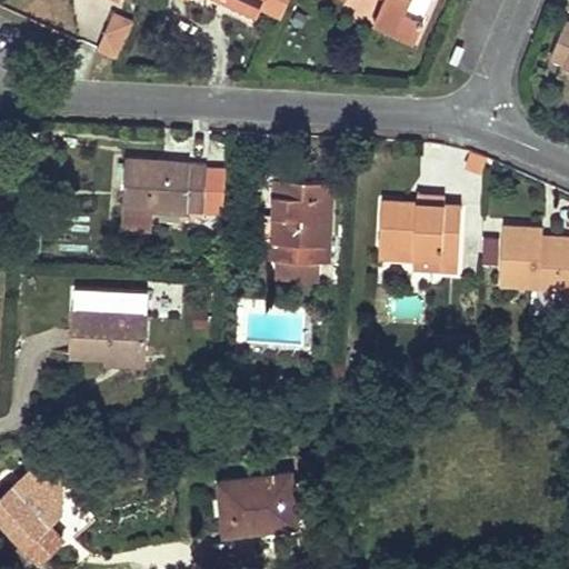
[(265,1),(285,10),(289,0),(219,0),(258,17),(261,8),(265,1)]
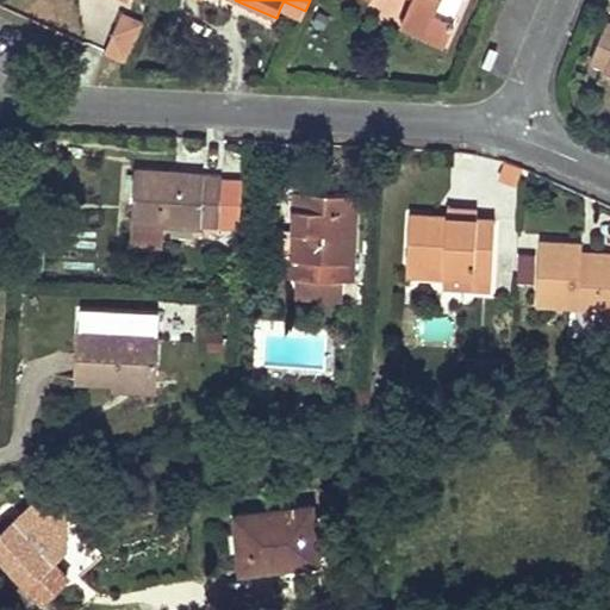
[(342,0),(366,10),(369,0),(342,0)]
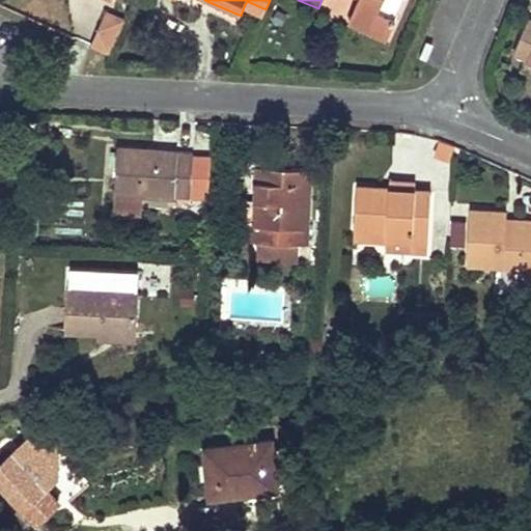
[(345,0),(356,4),(348,20),(388,37),(404,0),(345,0)]
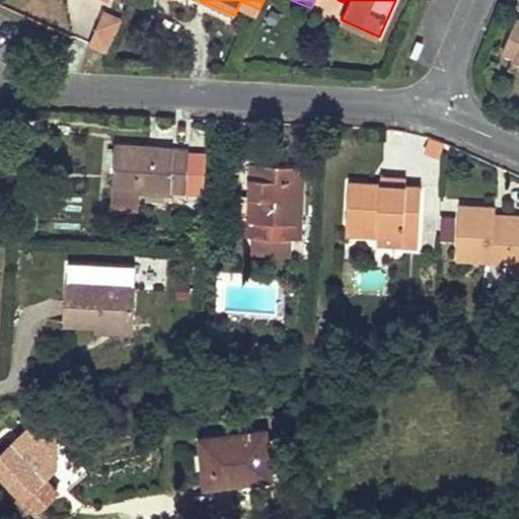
[(257,15),(260,9),(241,1),(238,7),(257,15)]
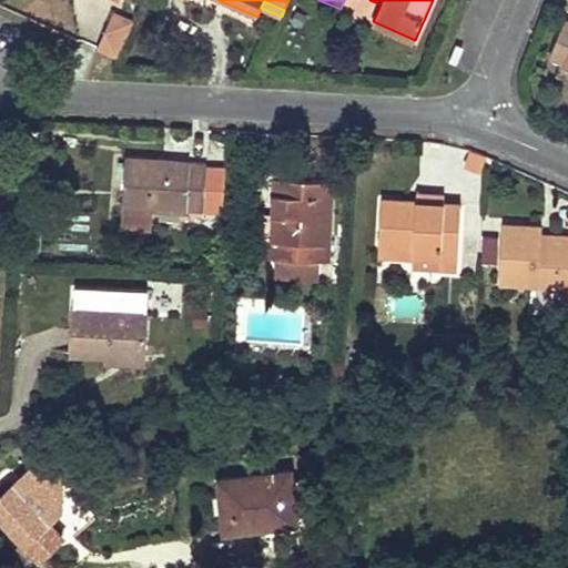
[(113,11),(97,48),(118,58),(134,20),(113,11)]
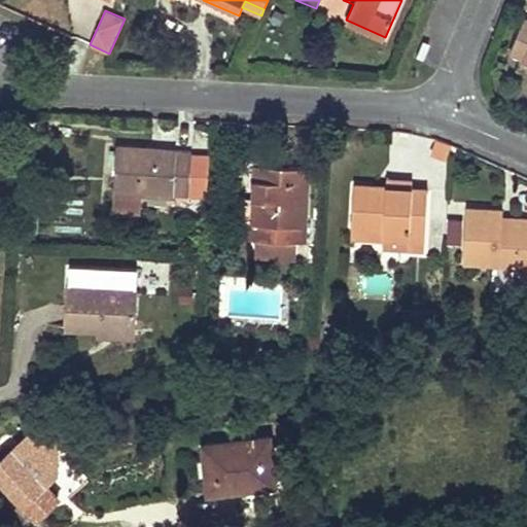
[(526,19),(525,18),(512,51),(525,57),(523,61),(526,62),(526,19)]
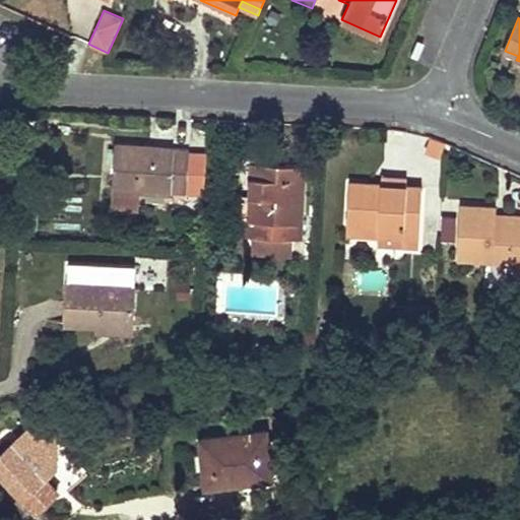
[(17,111),(1,110),(1,121),(16,122),(17,111)]
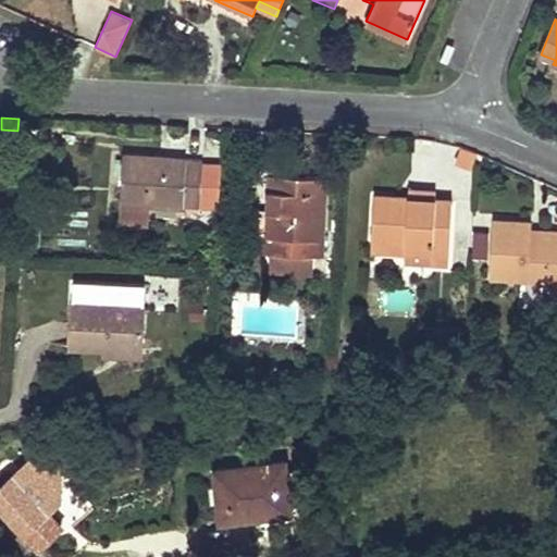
[(471,169),(478,153),(461,147),(455,162),(471,169)]
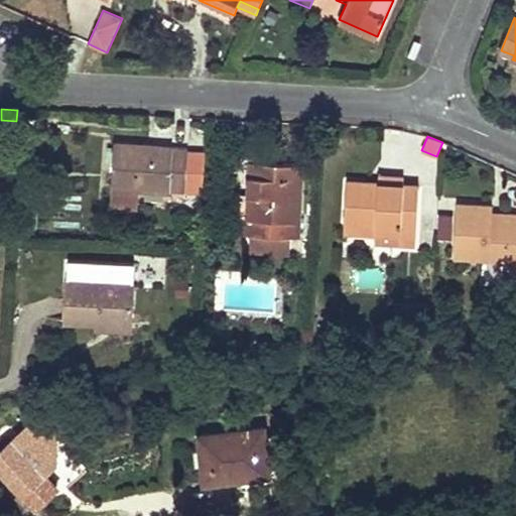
[(112,186),(136,188),(185,191),(188,148),(115,143),(112,186)]
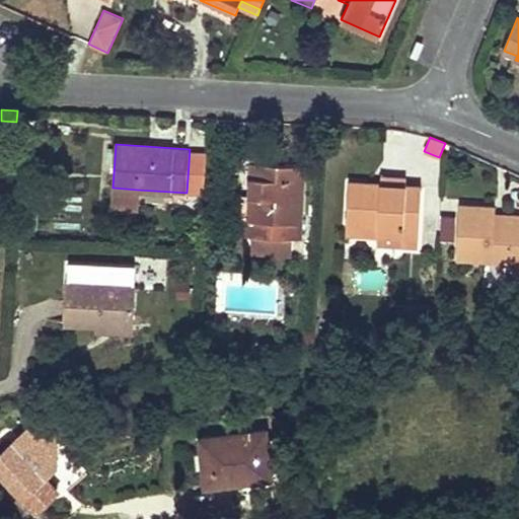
[(254,219),(245,219),(244,236),(251,236),(292,238),(300,238),(304,165),(253,162),(252,195),(251,197),(255,197),(254,219)]
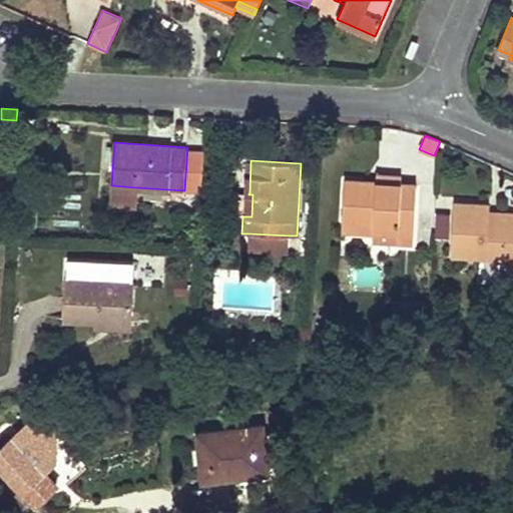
[(377,174),(376,182),(401,183),(402,176),(377,174)]
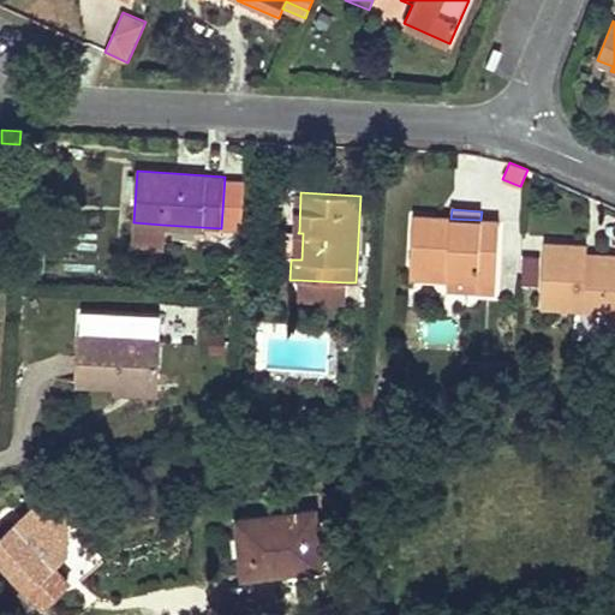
[(481,220),(451,219),(413,216),(411,266),(448,268),(447,276),(447,288),(477,291),(477,279),(495,279),(499,221),(481,220)]
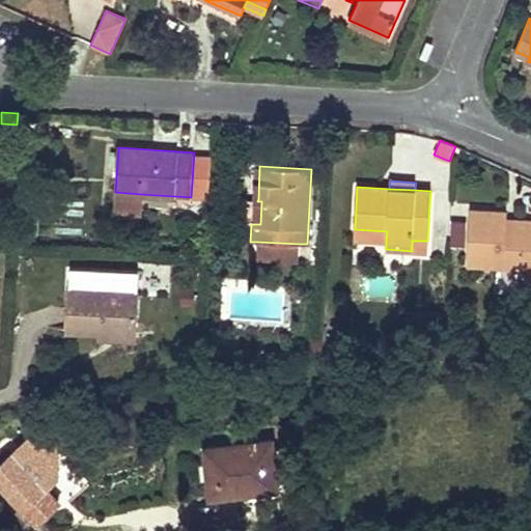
[(139,215),(140,194),(115,192),(114,213),(139,215)]
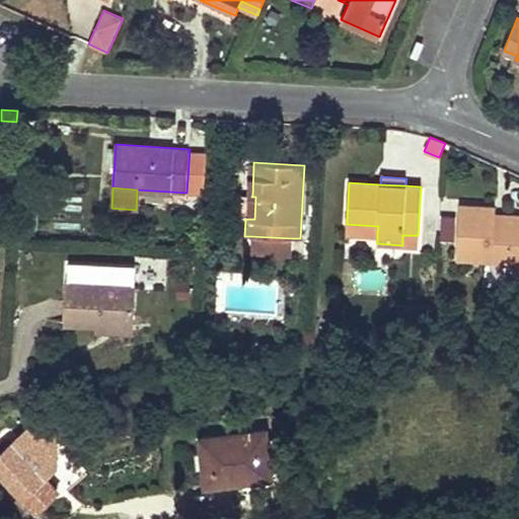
[(239,218),(245,219),(254,219),(255,197),(251,197),(252,195),(241,194),(237,199),(236,214),(239,218)]
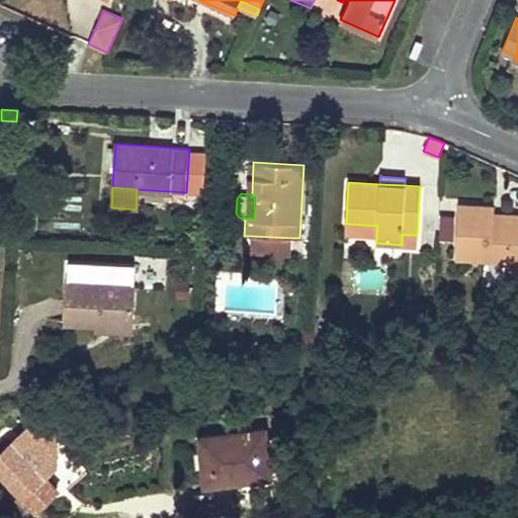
[(517,221),(494,220),(494,213),(494,206),(460,204),(460,213),(458,238),(457,256),(517,259),(517,221)]
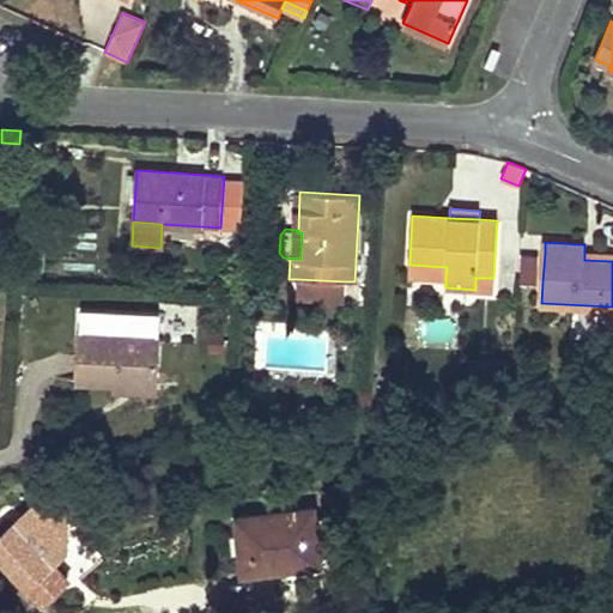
[(542,281),(545,253),(526,253),(525,280),(542,281)]
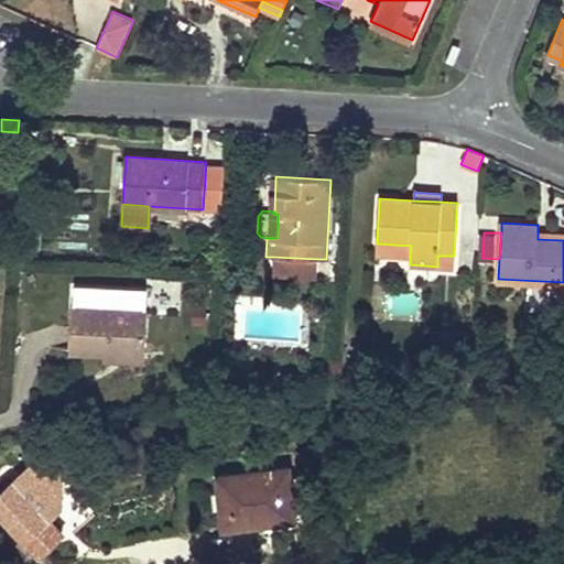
[(377,252),(410,253),(411,246),(377,243),(377,252)]
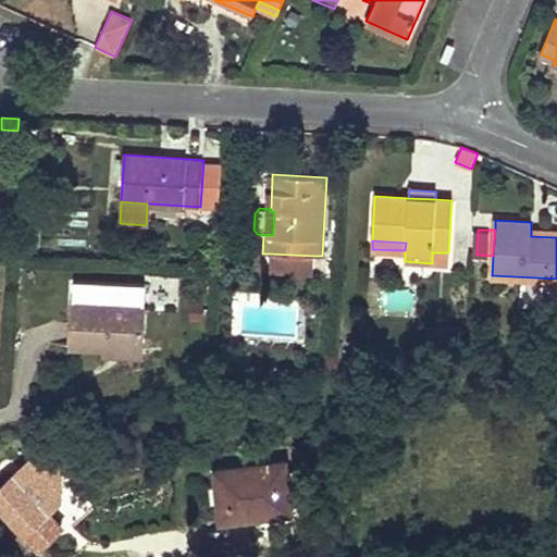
[(448,263),(448,252),(432,252),(432,263),(448,263)]
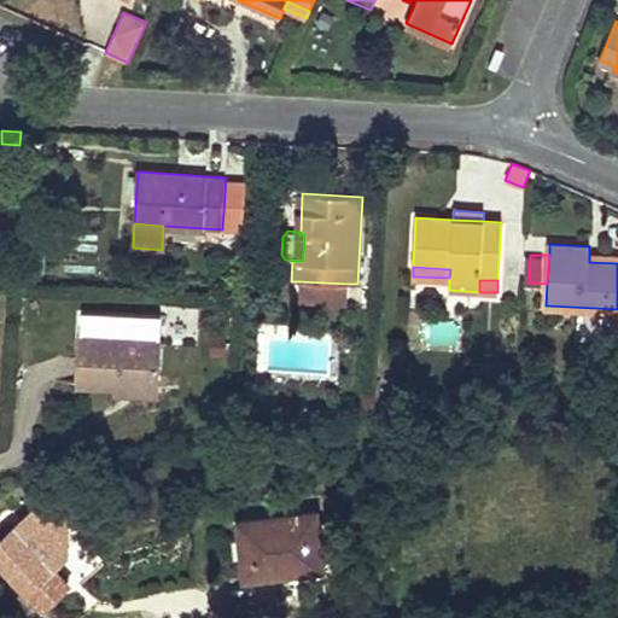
[(348,302),(348,284),(299,281),(298,299),(348,302)]
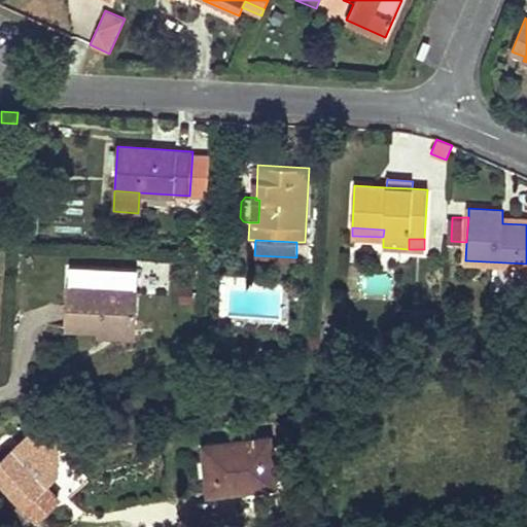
[(141,261),(142,294),(168,293),(167,260),(141,261)]
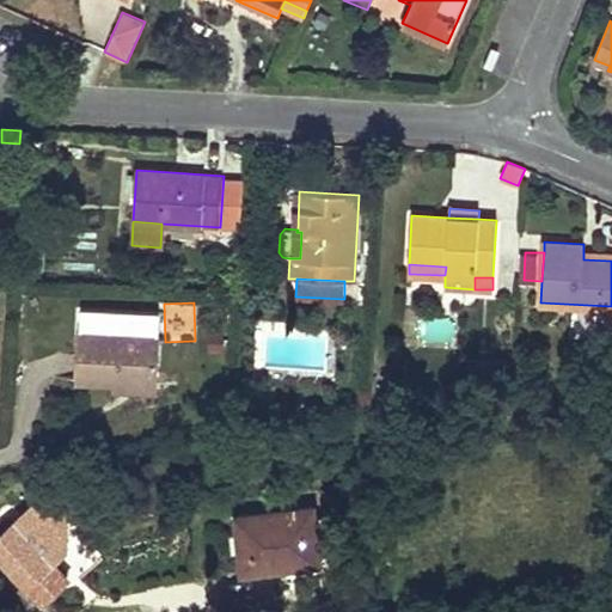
[(124,378),(157,379),(160,336),(81,331),(79,380),(117,383),(124,383),(124,378)]
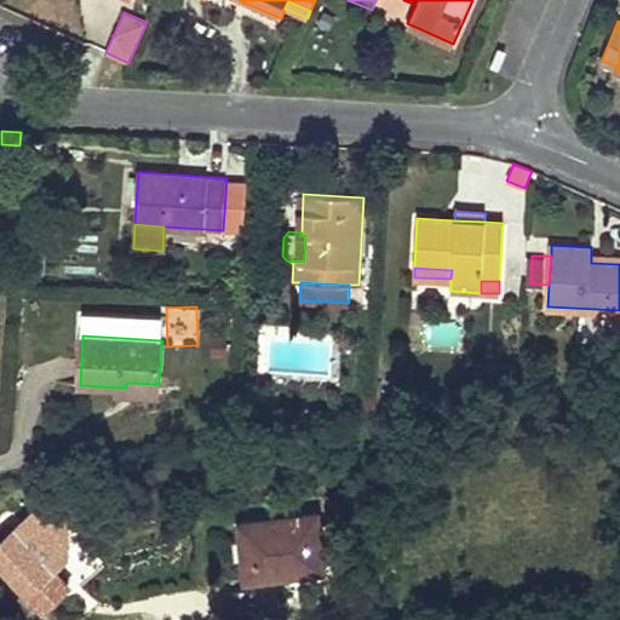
[(511,389),(511,382),(486,382),(487,391),(511,389)]
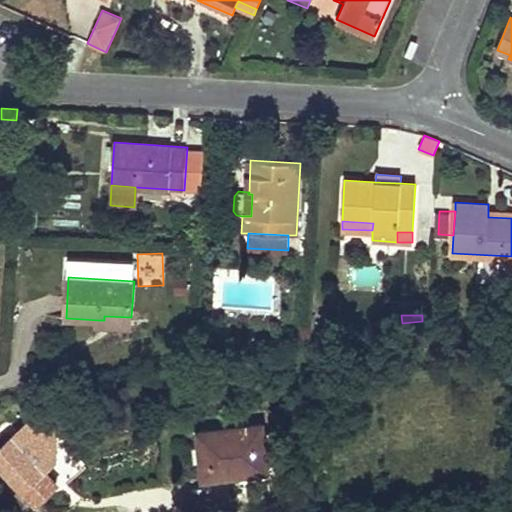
[(131,327),(131,317),(104,316),(104,320),(98,320),(97,325),(131,327)]
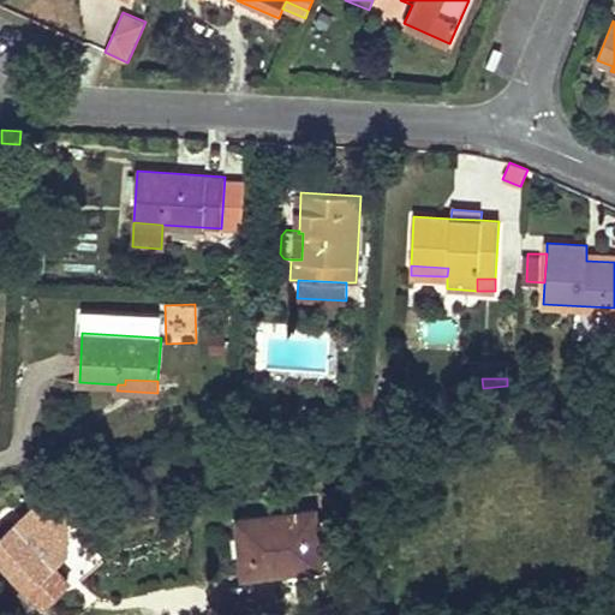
[(244,573),(322,563),(315,509),(238,519),(244,573)]
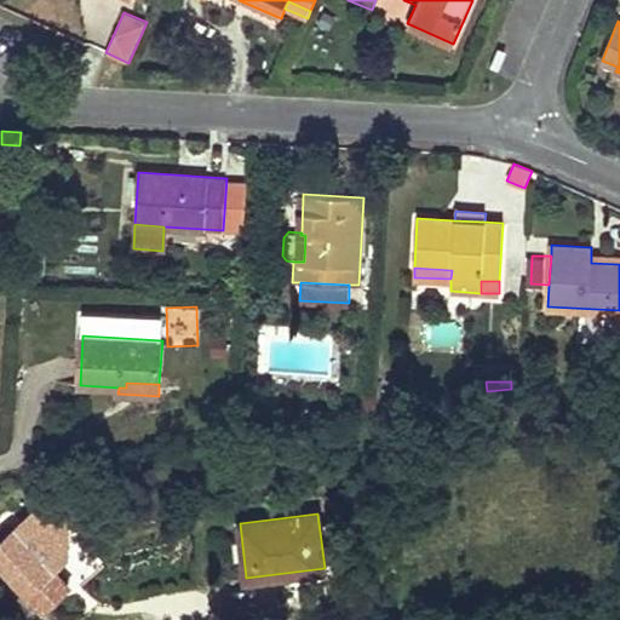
[(16,529),(0,544),(0,561),(46,609),(70,586),(16,529)]
